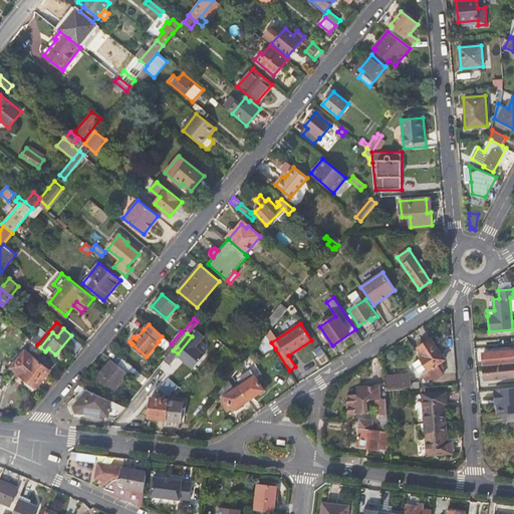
[(264,355),(275,348),(271,342),(267,335),(257,346),(264,355)]
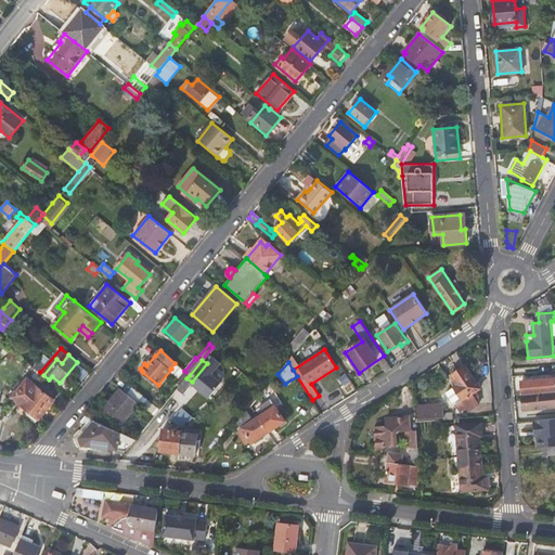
[(457,386),(454,388),(447,394),(455,407),(456,405),(462,412),(467,408),(469,412),(479,405),(478,397),(475,394),(481,389),(466,366),(451,376),(456,383),(457,386)]
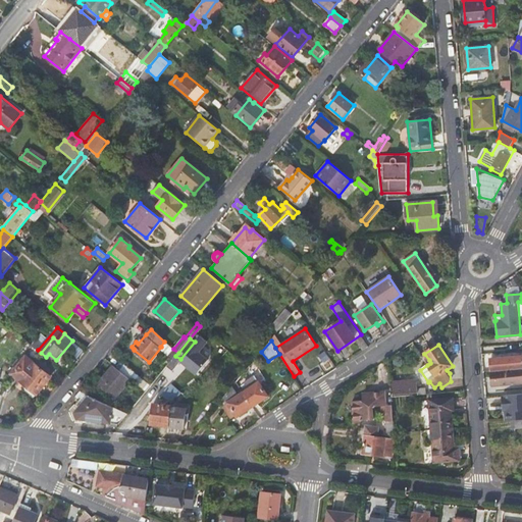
[(164,360),(169,363),(175,356),(178,353),(173,349),(164,360)]
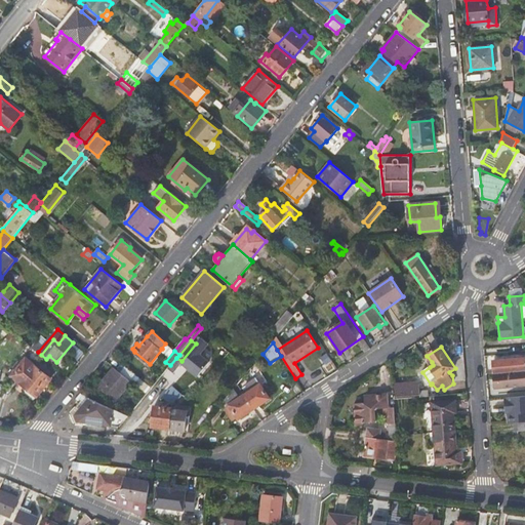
[(524,357),(495,360),(496,373),(524,369),(524,357)]
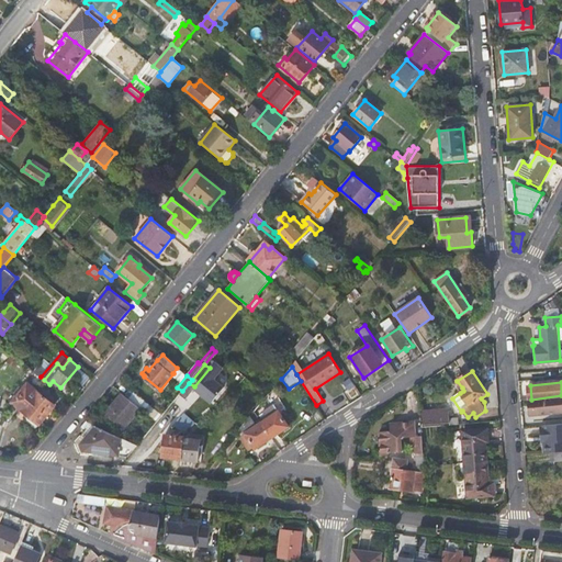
[(27,383),(12,402),(40,425),(56,405),(27,383)]
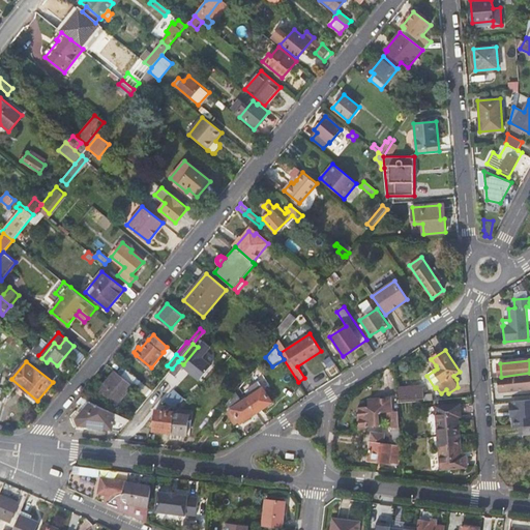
[(117,405),(133,385),(115,371),(99,390),(117,405)]
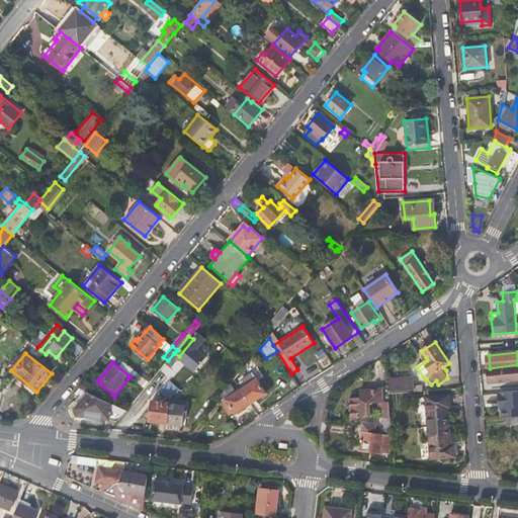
[(173,367),(166,362),(151,380),(158,385),(173,367)]
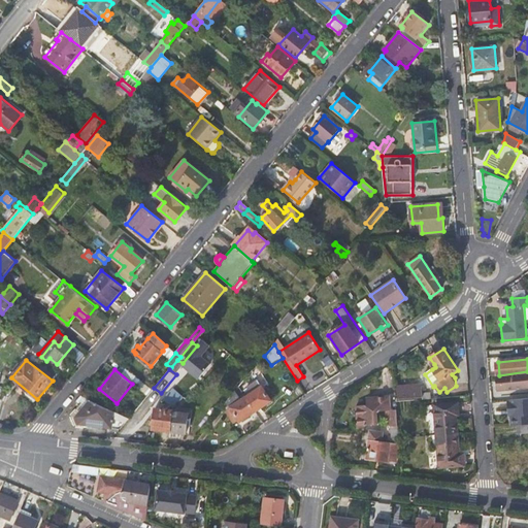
[(498,391),(521,389),(527,388),(527,371),(499,375),(496,374),(498,391)]
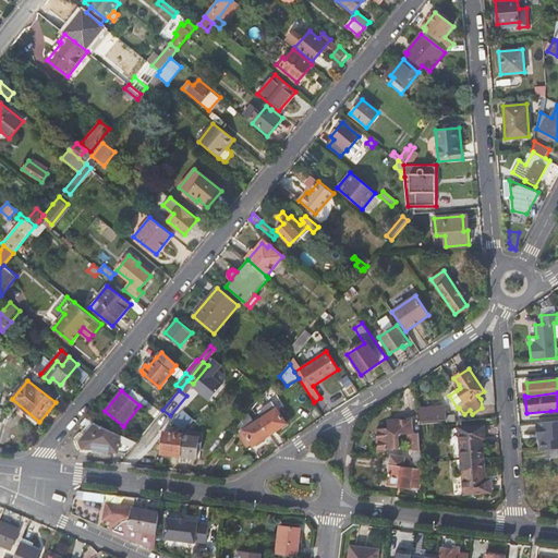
[(261,409),(265,415),(276,409),(270,401),(261,409)]
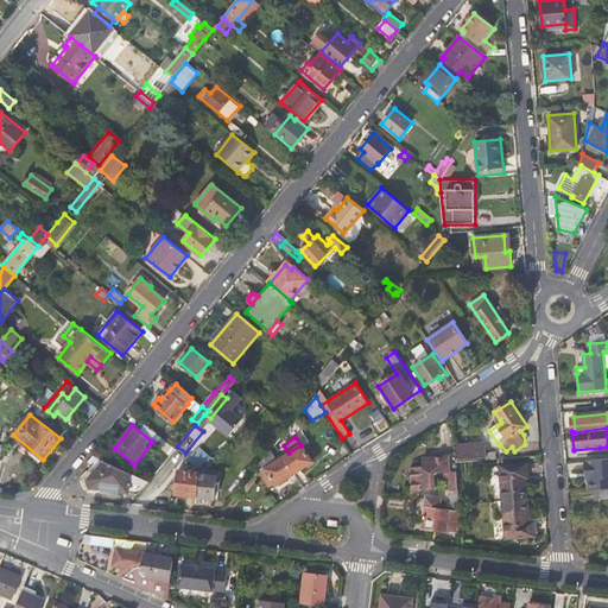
[(480,448),(455,450),(456,462),(481,461),(481,454),(480,448)]
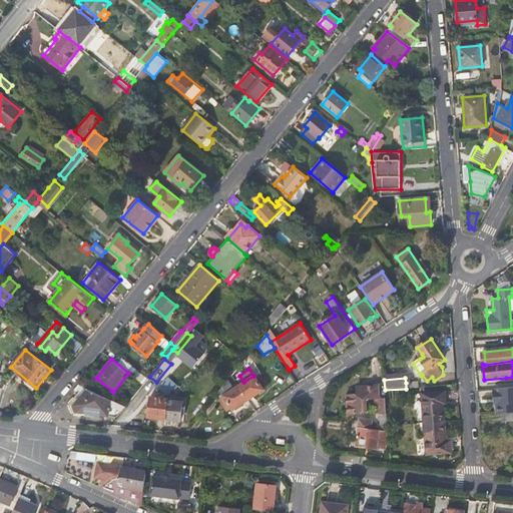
[(248,400),(238,385),(234,388),(228,380),(219,391),(224,398),(231,408),(232,410),(248,400)]
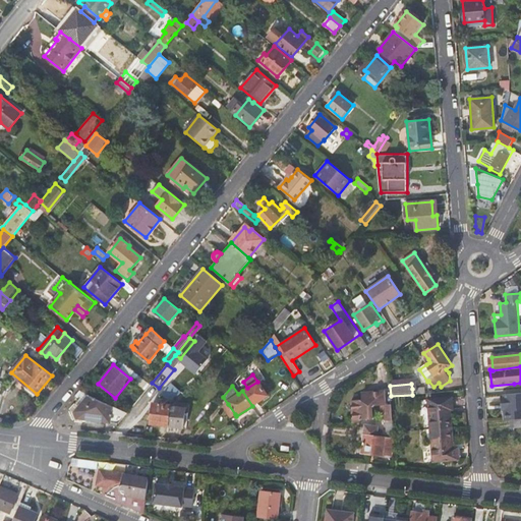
[(351,400),(353,422),(366,418),(373,419),(372,406),(382,405),(386,405),(385,392),(361,394),(362,399),(351,400)]
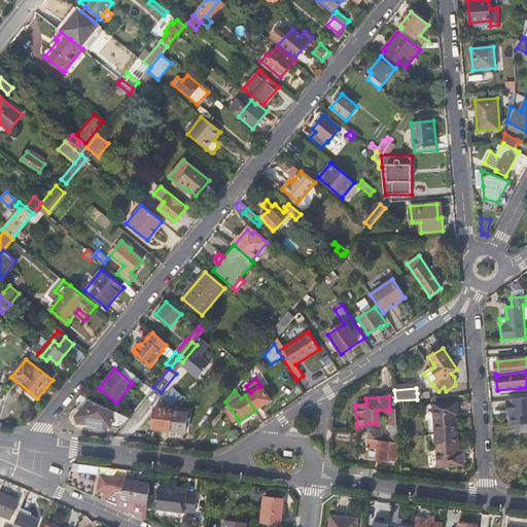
[(526,396),(521,397),(506,398),(508,415),(511,415),(512,425),(516,424),(526,423),(526,396)]
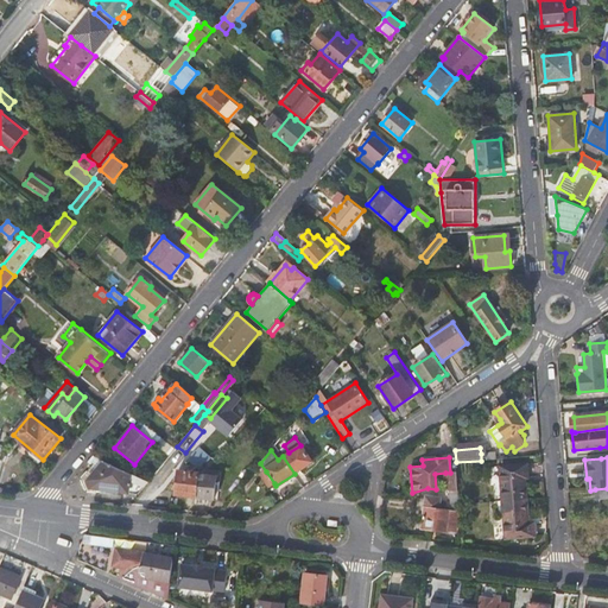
[(92,488),(139,494),(150,481),(105,460),(88,480),(92,488)]
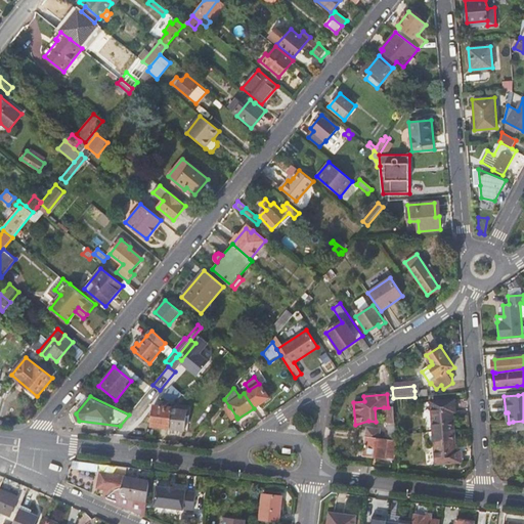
[(151,425),(170,427),(172,407),(169,407),(170,402),(162,401),(161,406),(155,405),(151,425)]
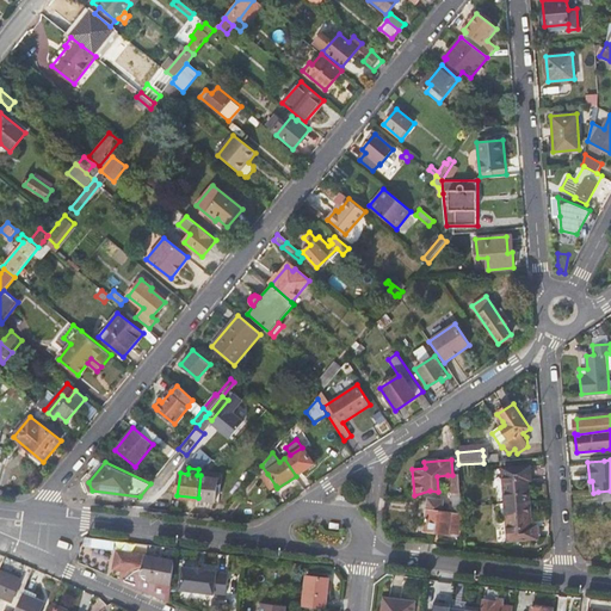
[(534,480),(531,468),(503,470),(505,504),(529,501),(528,481),(534,480)]
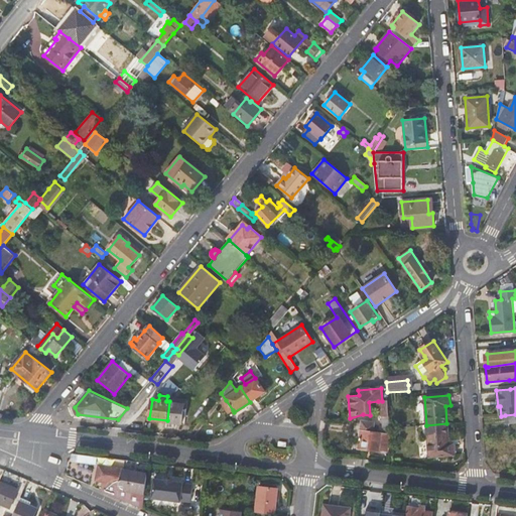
[(229,413),(233,410),(226,400),(222,402),(229,413)]
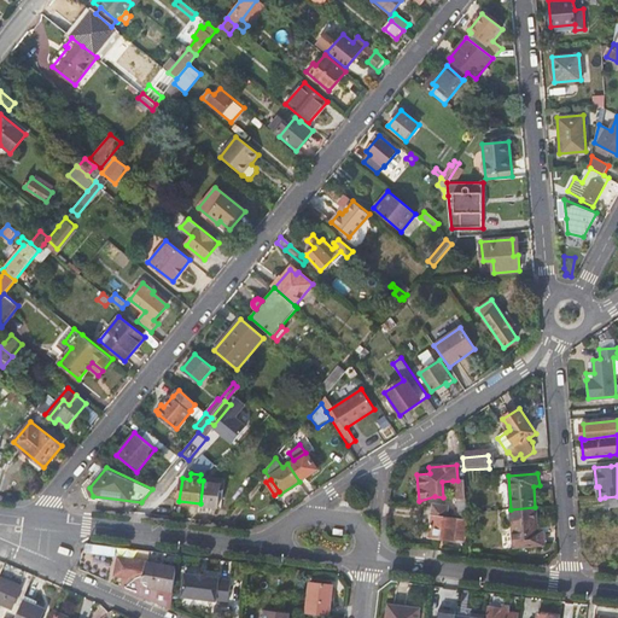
[(458,481),(453,481),(454,499),(458,500),(466,501),(465,479),(458,481)]
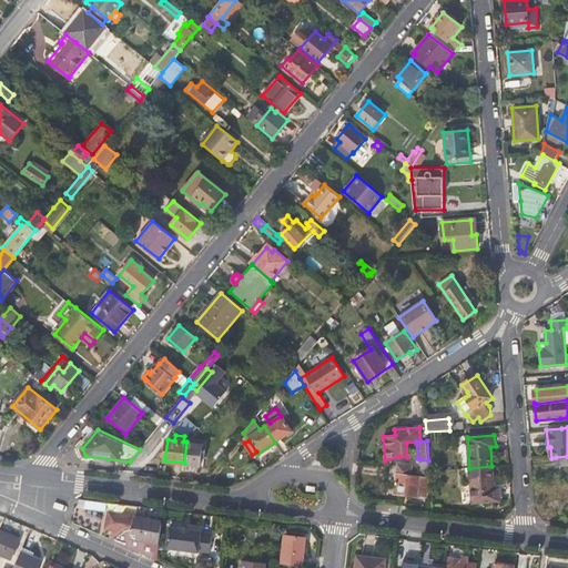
[(186,442),(184,463),(200,465),(202,444),(186,442)]
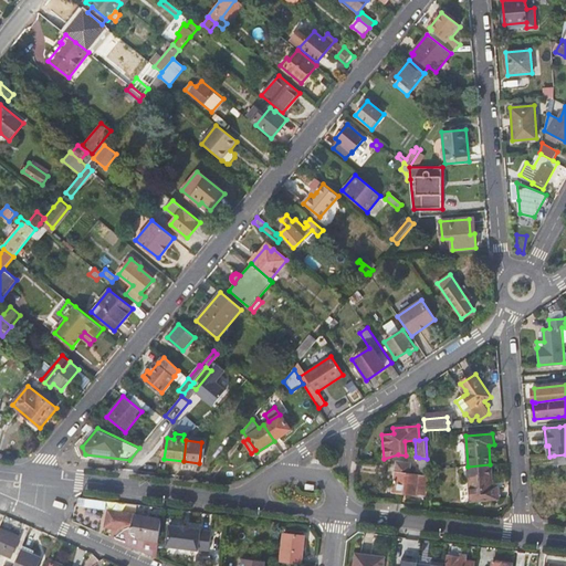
[(565,463),(565,454),(554,456),(555,464),(565,463)]
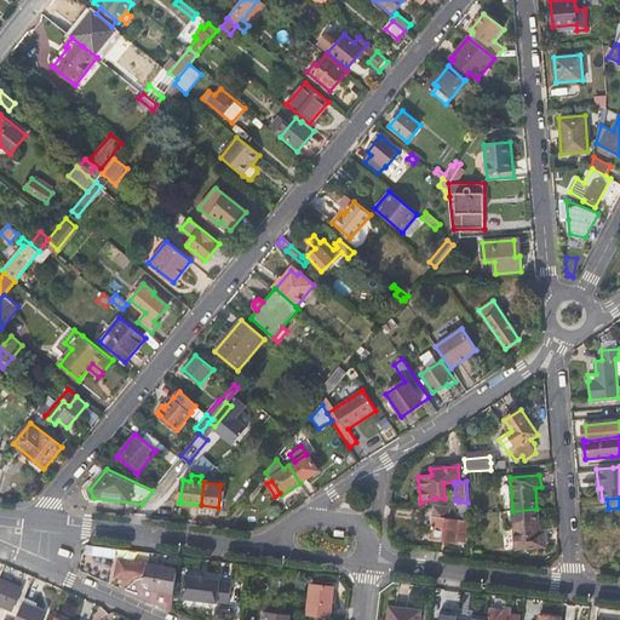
[(466,541),(470,521),(468,503),(459,501),(460,520),(449,518),(451,509),(435,505),(434,510),(428,509),(426,520),(432,520),(430,539),(455,543),(457,541),(466,541)]
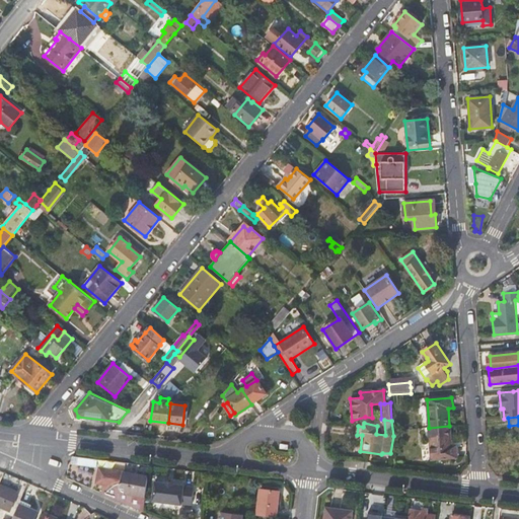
[(451,446),(449,426),(429,428),(432,459),(457,458),(455,445),(451,446)]
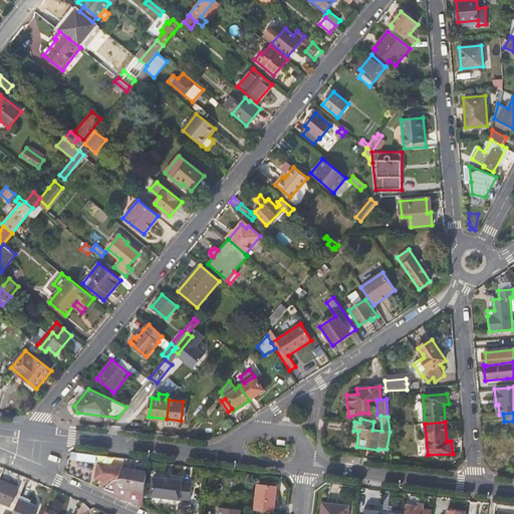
[(94,461),(95,453),(72,452),(72,459),(94,461)]
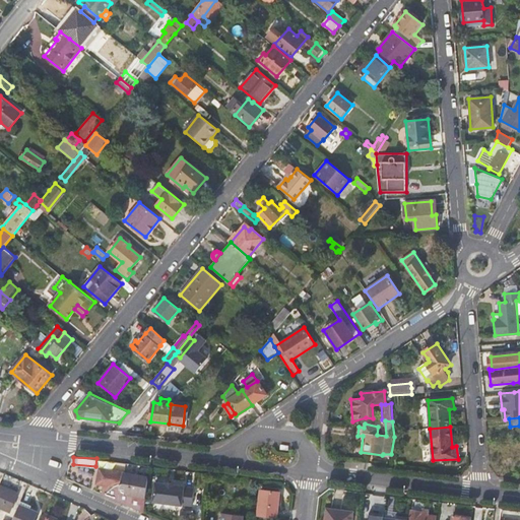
[(126,494),(145,497),(148,476),(100,468),(98,484),(126,490),(126,494)]
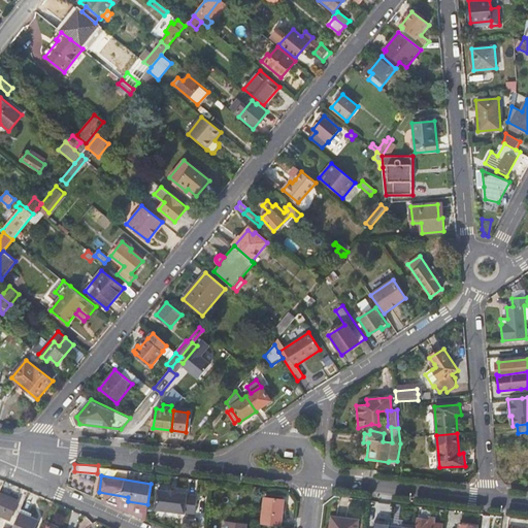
[(195,514),(196,514),(198,496),(188,495),(188,494),(177,493),(177,491),(168,490),(168,492),(158,490),(156,510),(185,514),(185,513),(195,514)]
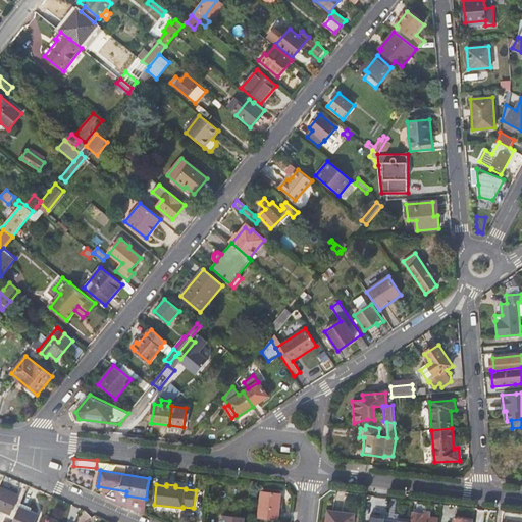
[(19,494),(0,485),(0,509),(10,514),(19,494)]
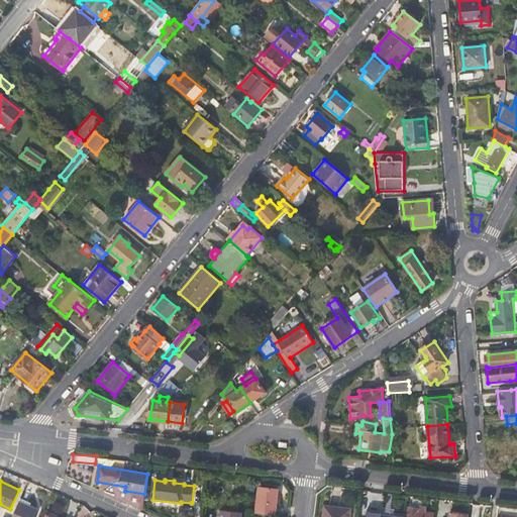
[(260,488),(256,512),(276,514),(277,504),(279,505),(281,495),(278,495),(279,491),(260,488)]
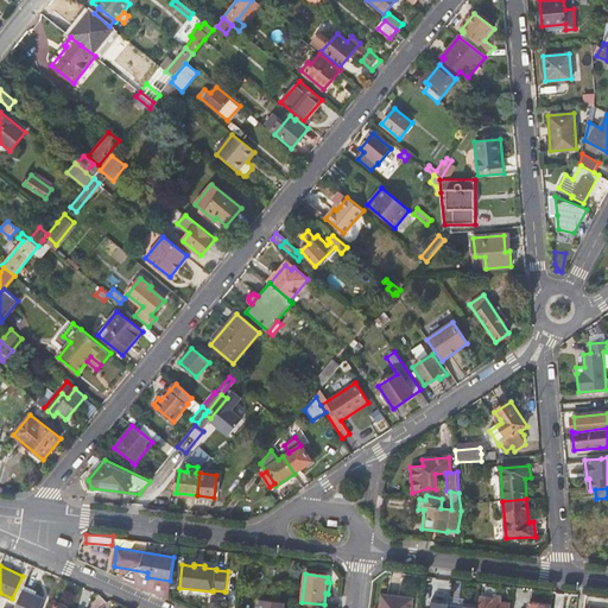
[(16,607),(40,607),(45,599),(37,595),(39,591),(25,586),(16,607)]
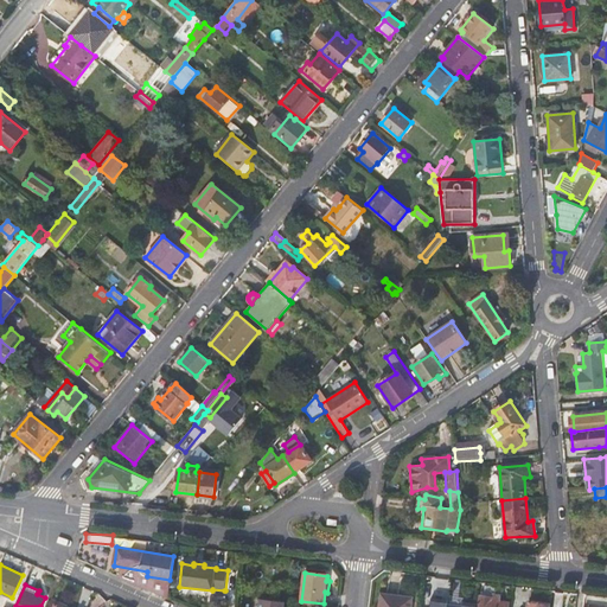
[(410,606),(411,599),(382,594),(379,606),(410,606)]
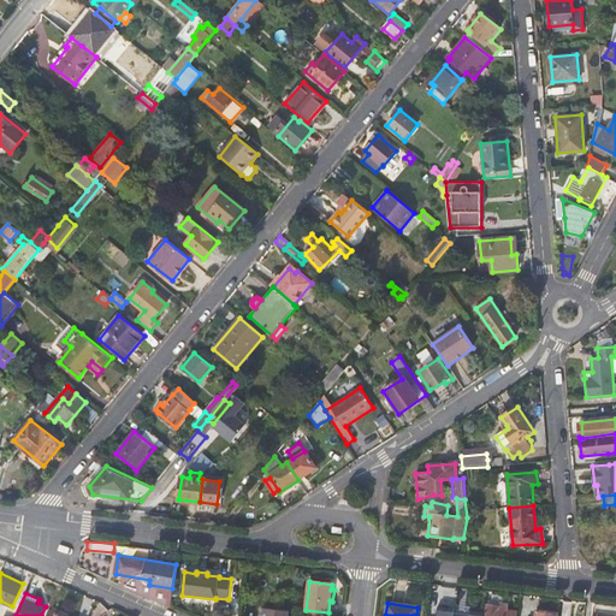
[(515,615),(516,611),(508,609),(509,605),(501,604),(501,608),(487,605),(485,615),(515,615)]
